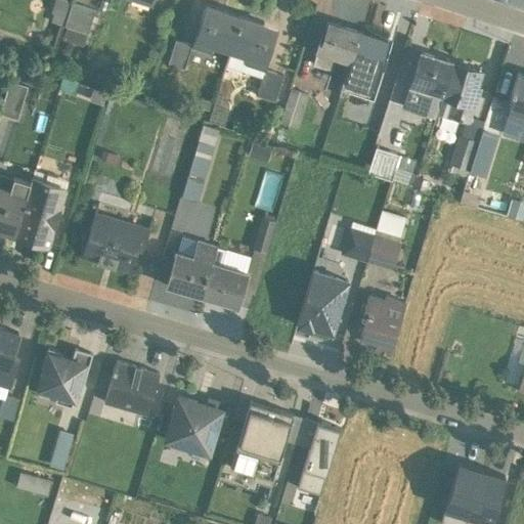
[(50,23),(61,26),(69,1),(67,0),(53,0),(50,12),(52,13),(50,23)]
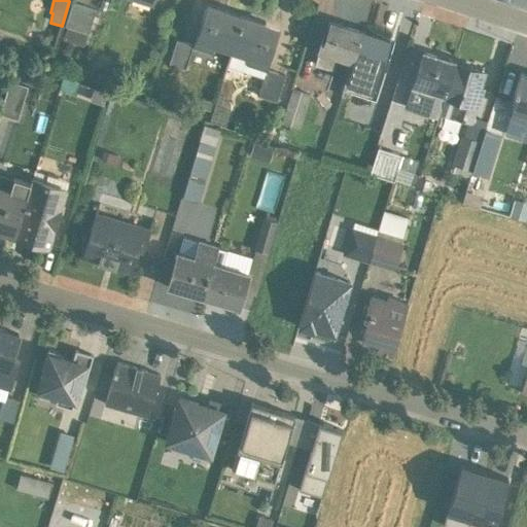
[(175,39),(168,63),(184,68),(191,47),(211,53),(212,47),(230,53),(242,13),(205,1),(191,44),(175,39)]
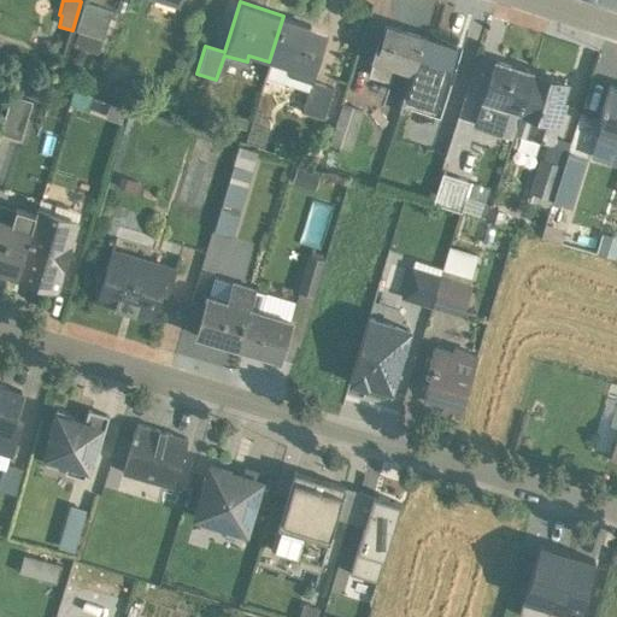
[(110,11),(83,3),(75,30),(77,31),(72,46),(97,53),(110,11)]
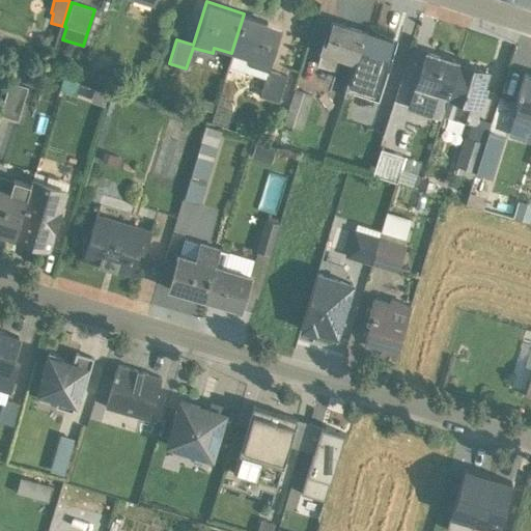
[(282,26),(244,14),(231,53),(228,65),(264,78),(259,95),(278,102),(286,76),(268,70),(268,65),(270,65),(282,26)]
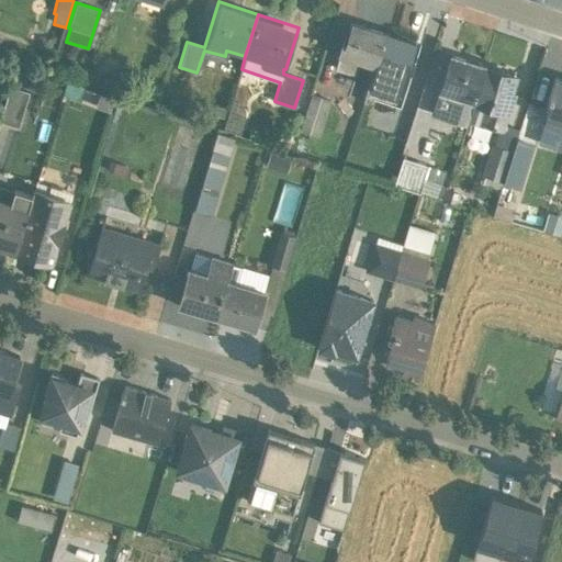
[(338,54),(334,67),(355,75),(358,62),(374,66),(386,32),(351,21),(347,34),(344,33),(337,54),(338,54)]
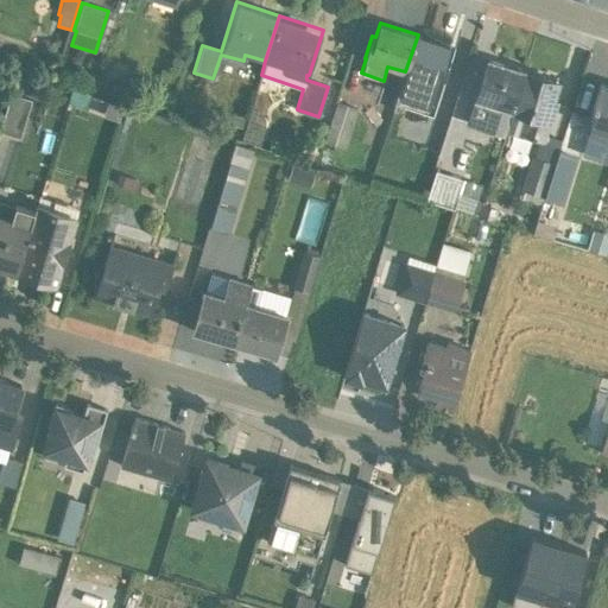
[(449,44),(418,35),(396,105),(431,116),(454,49),(449,46),(449,44)]
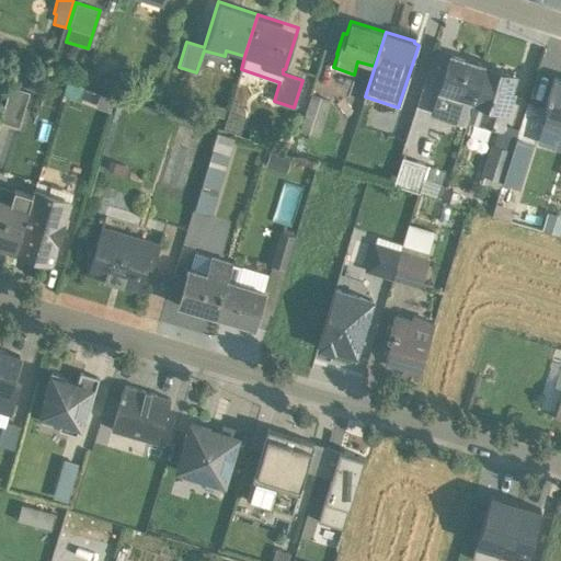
[(448,53),(430,114),(464,125),(483,64),(448,53)]
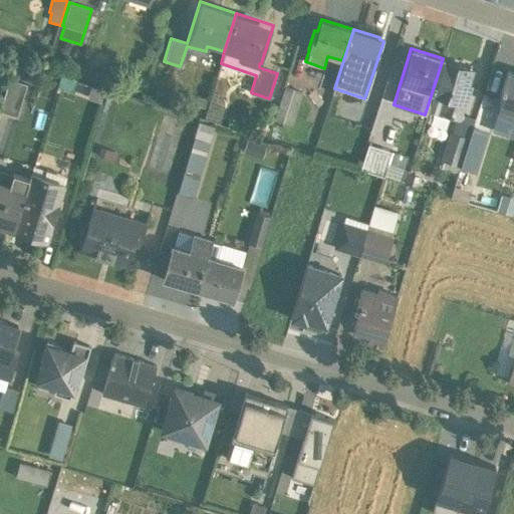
[(451,134),(448,133),(440,160),(443,161),(440,168),(457,174),(468,139),(468,138),(473,118),(462,114),(472,84),(469,83),(474,68),(443,58),(424,117),(431,119),(429,124),(445,130),(449,117),(455,119),(451,134)]
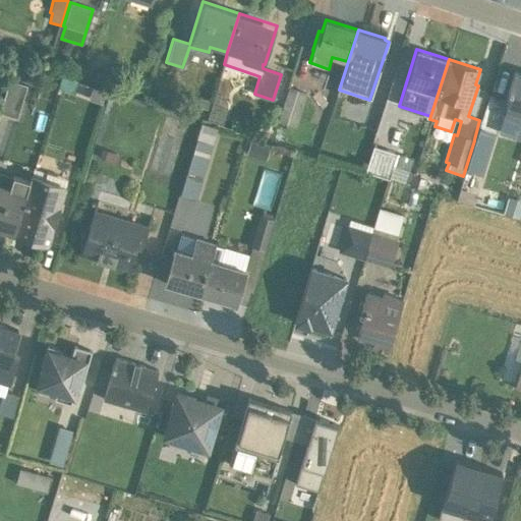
[(511,92),(503,117),(520,122),(520,74),(513,72),(507,91),(511,92)]
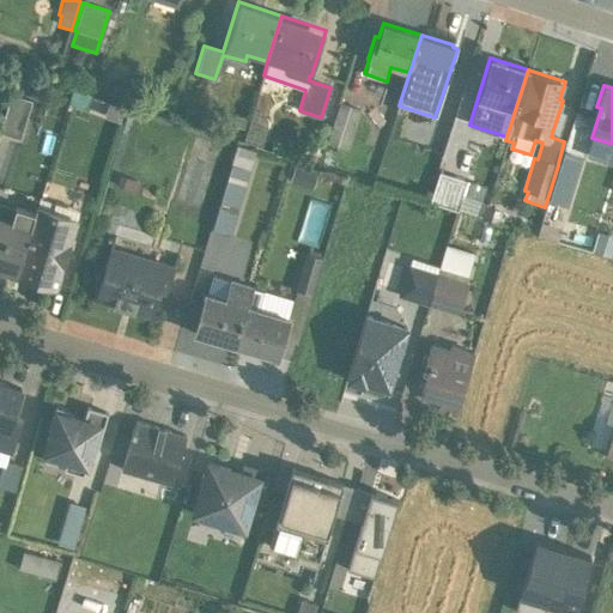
[(31,101),(10,93),(0,125),(0,133),(19,139),(31,101)]
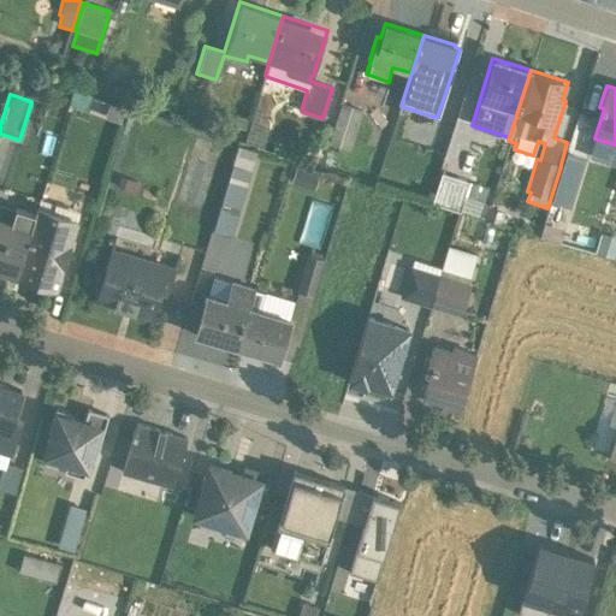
[(361,110),(339,102),(327,142),(349,149),(361,110)]
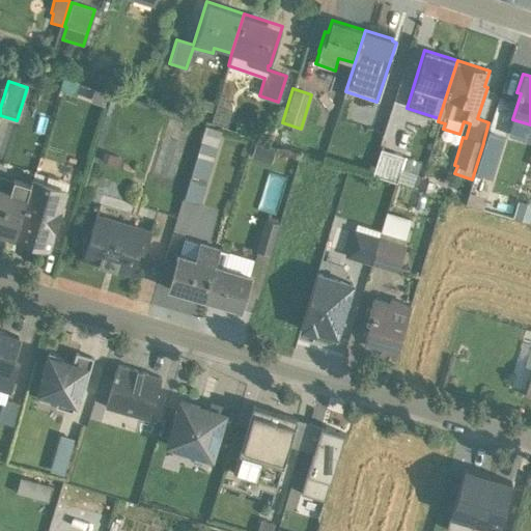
[(204,127),(184,199),(199,203),(220,131),(204,127)]
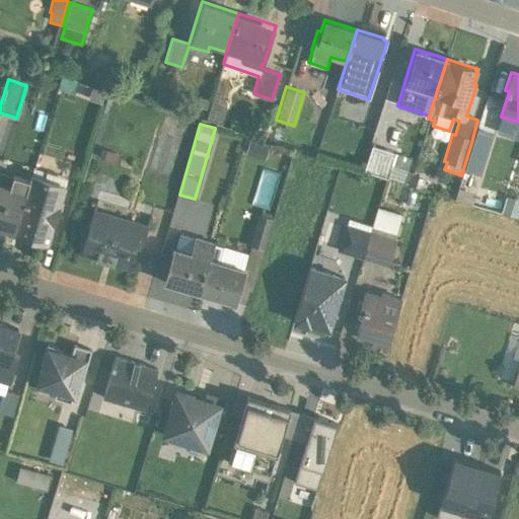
[(480,171),(495,129),(479,124),(465,165),(480,171)]
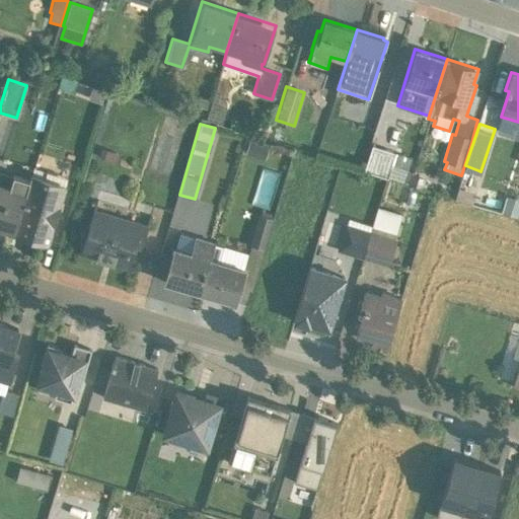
[(268,148),(248,142),(244,153),(264,160),(268,148)]
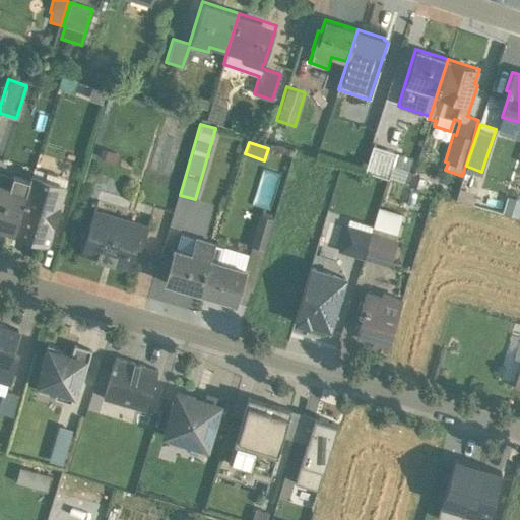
[(364,172),(387,179),(395,153),(372,146),(364,172)]
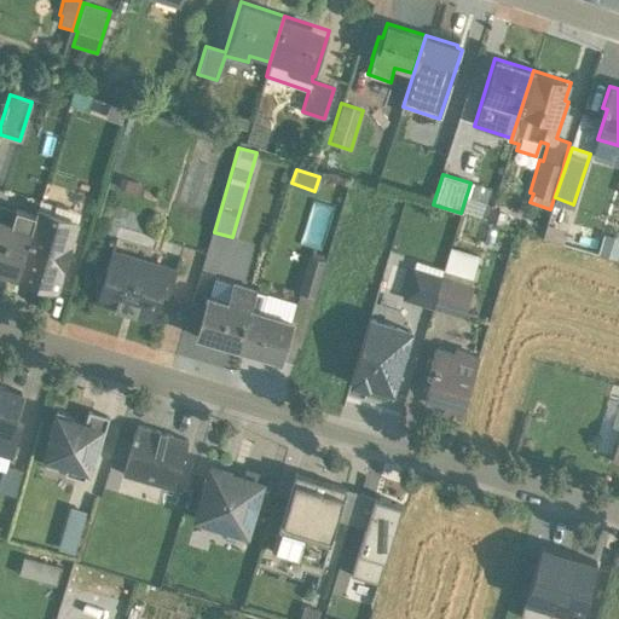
[(34,215),(0,204),(0,272),(16,278),(34,215)]
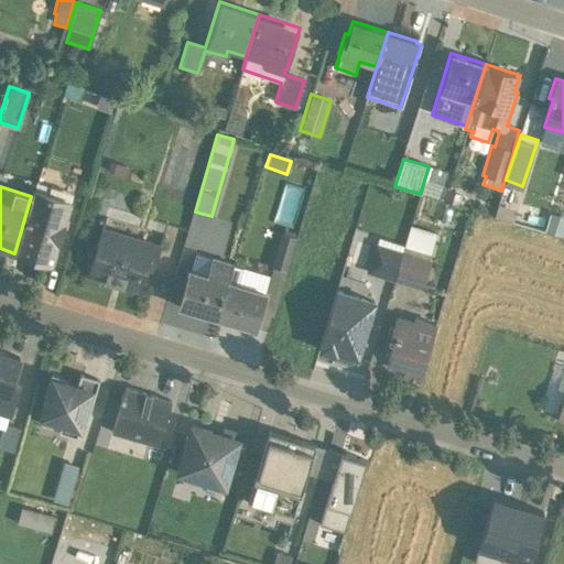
[(33,190),(14,253),(51,263),(71,201),(33,190)]
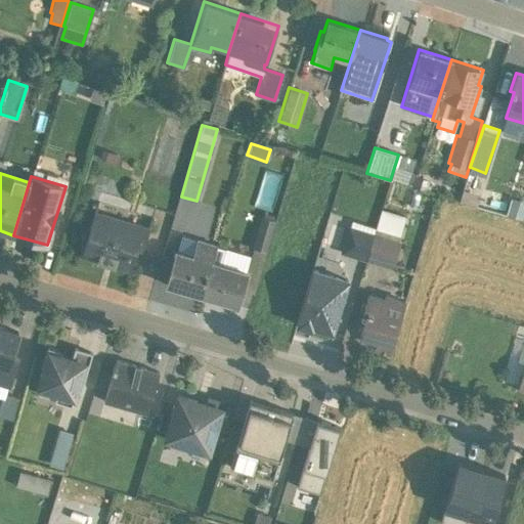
[(411,186),(438,194),(440,186),(429,182),(430,180),(415,176),(411,186)]
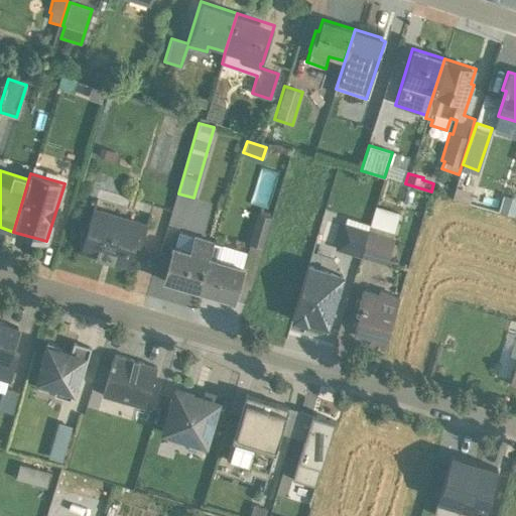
[(473,194),(470,204),(482,208),(483,207),(496,210),(501,194),(487,189),(485,197),(473,194)]
